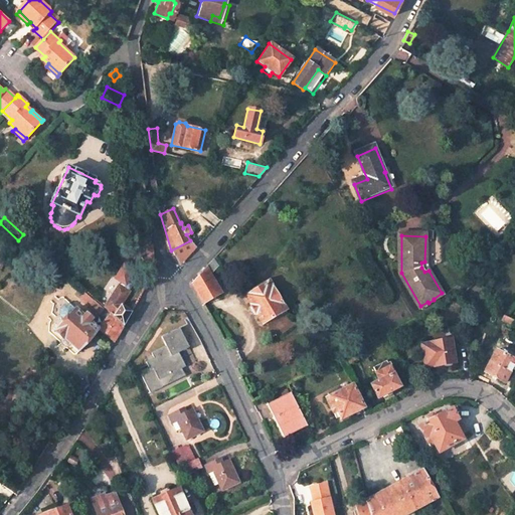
[(171,250),(180,265),(195,247),(190,240),(171,250)]
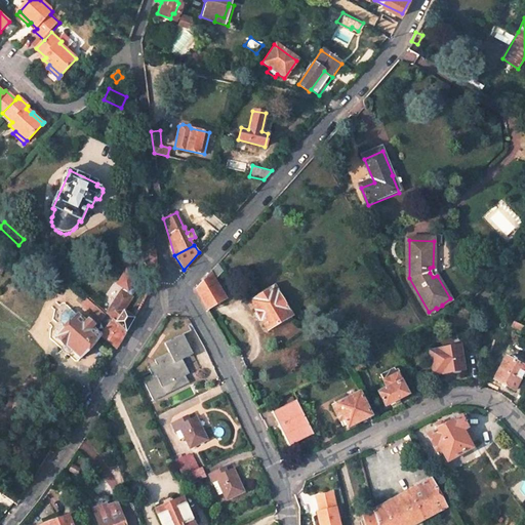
[(0,271),(10,259),(0,250),(0,271)]
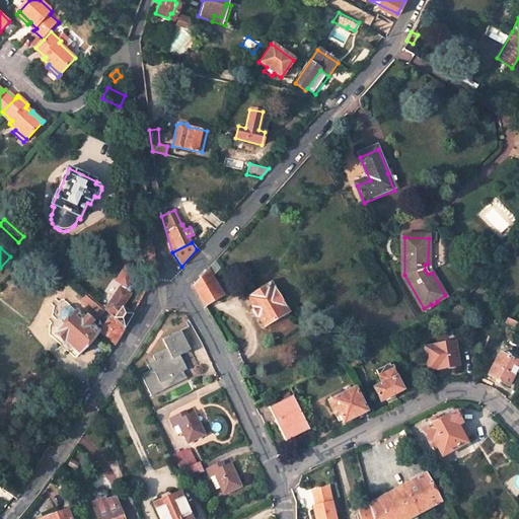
[(219,270),(213,263),(207,269),(212,277),(219,270)]
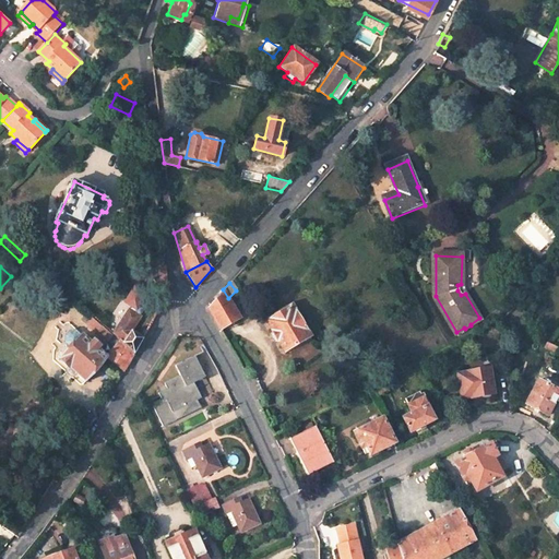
[(133,331),(142,317),(146,310),(146,305),(143,302),(149,294),(138,287),(128,301),(134,307),(132,310),(131,309),(115,335),(121,342),(135,355),(144,339),(133,331)]
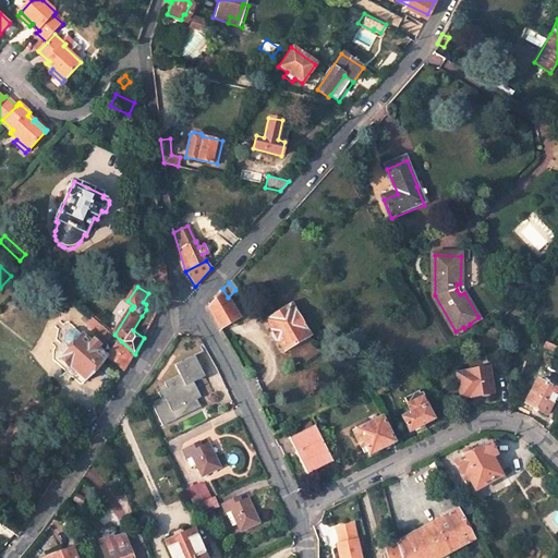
[(239,314),(228,298),(222,289),(207,306),(220,328),(239,314)]
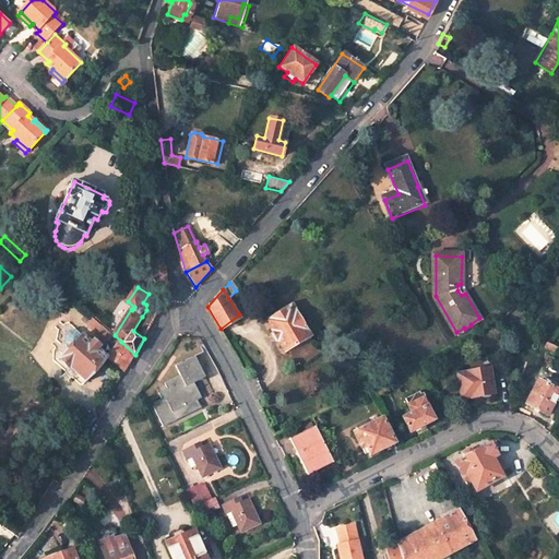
[(268,324),(289,354),(312,336),(292,307),(268,324)]
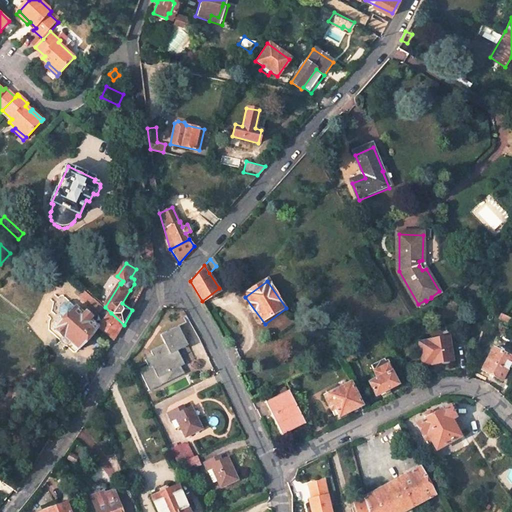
[(104,310),(83,291),(78,297),(99,316),(104,310)]
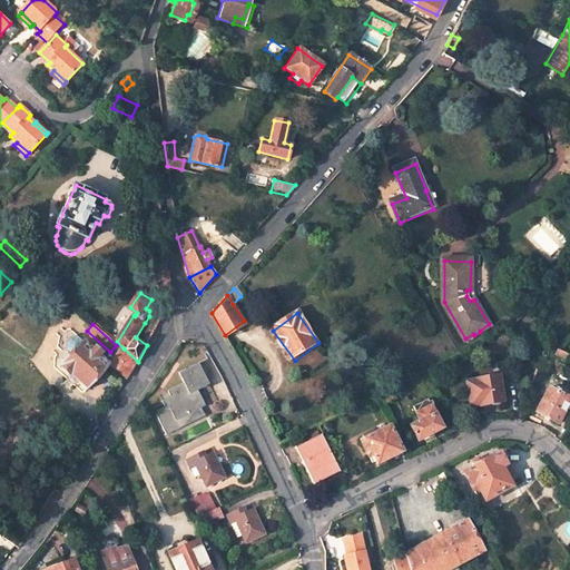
[(110,365),(109,364),(106,361),(100,356),(102,354),(96,347),(92,350),(84,342),(77,336),(71,338),(67,342),(66,349),(69,352),(70,351),(74,353),(71,355),(68,353),(61,361),(64,363),(61,366),(87,390),(110,365)]
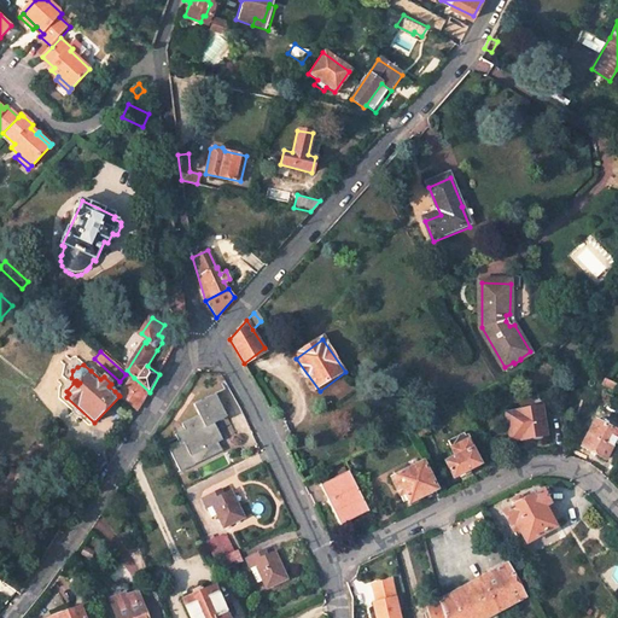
[(134,378),(118,395),(120,396),(129,404),(123,410),(133,419),(144,402),(150,392),(134,378)]
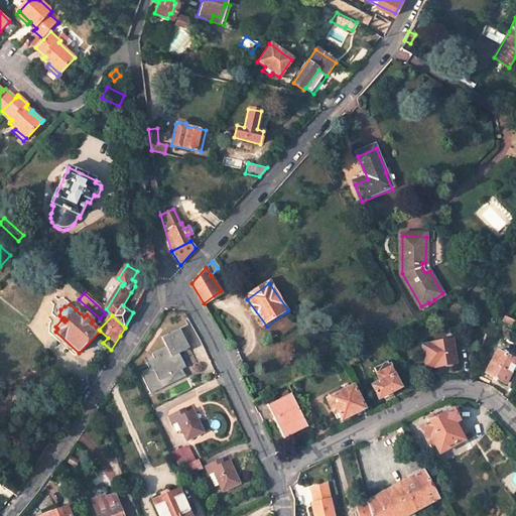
[(514,320),(506,316),(504,316),(502,320),(511,326),(514,320)]
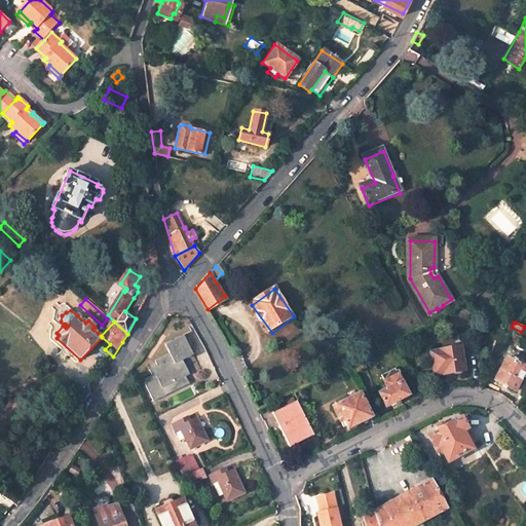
[(194,355),(184,336),(165,344),(171,353),(155,361),(157,366),(149,370),(152,375),(143,380),(153,402),(166,396),(162,388),(186,377),(190,375),(183,361),(194,355)]
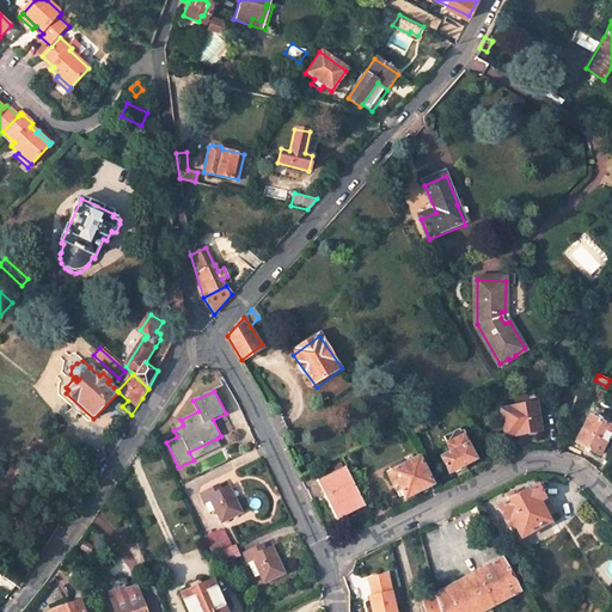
[(542,433),(538,405),(503,410),(507,438),(542,433)]
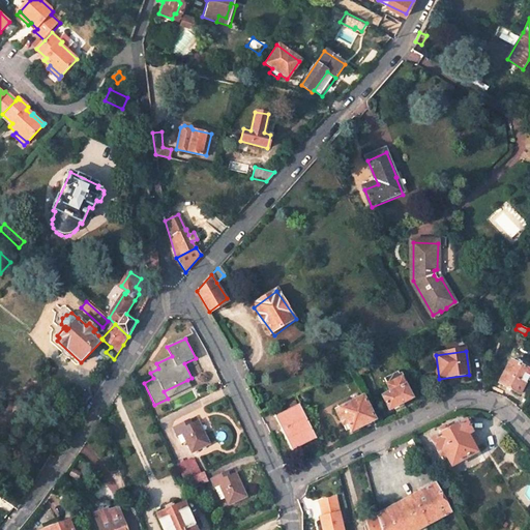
[(363,360),(353,365),(358,376),(370,371),(363,360)]
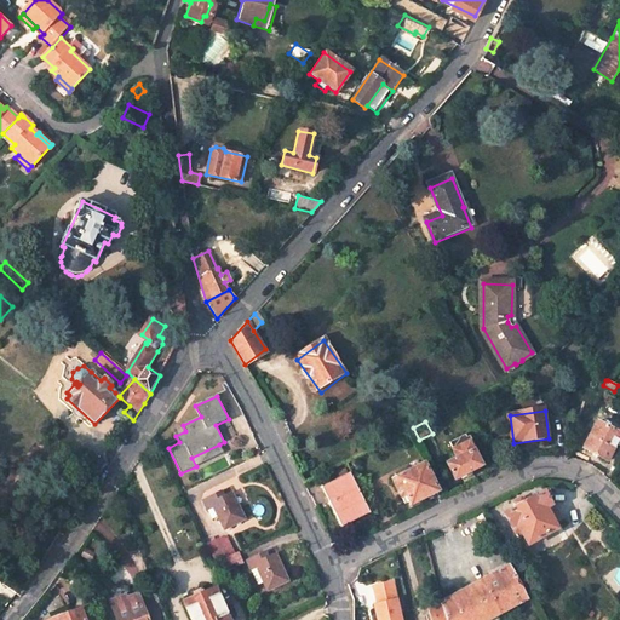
[(608,460),(619,438),(619,434),(598,423),(584,447),(608,460)]
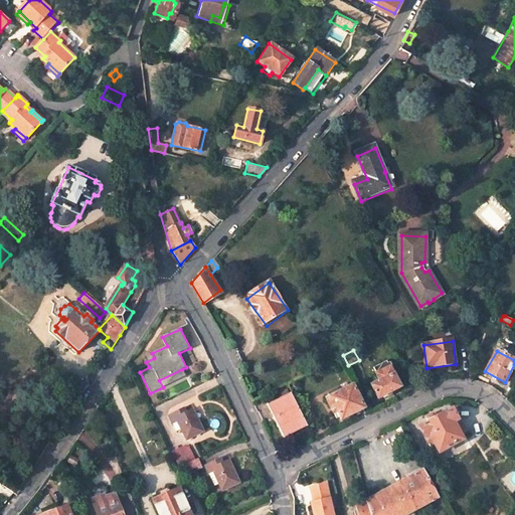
[(380,381),(373,385),(379,398),(401,387),(388,360),(375,367),(378,372),(377,373),(380,381)]
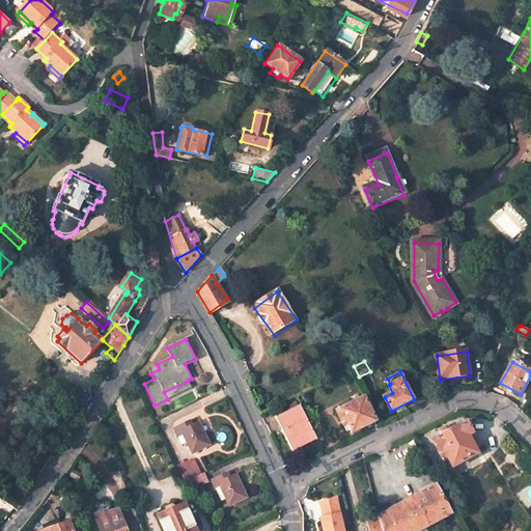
[(164,392),(168,399),(191,388),(188,381),(164,392)]
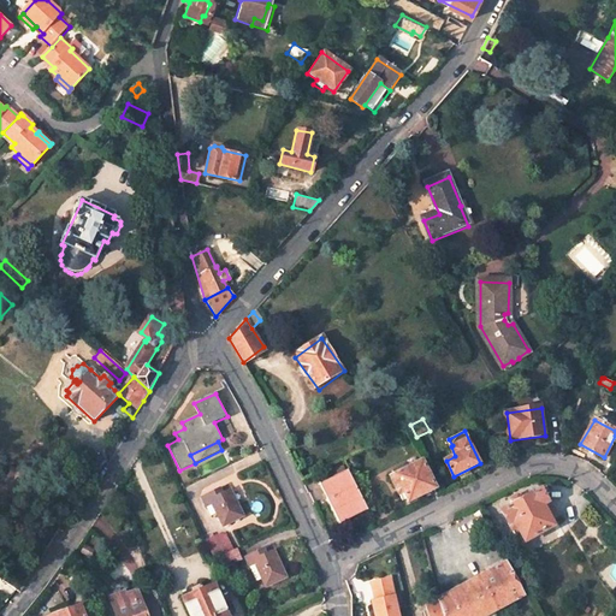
[(436,487),(424,461),(394,475),(400,489),(402,487),(409,501),(436,487)]
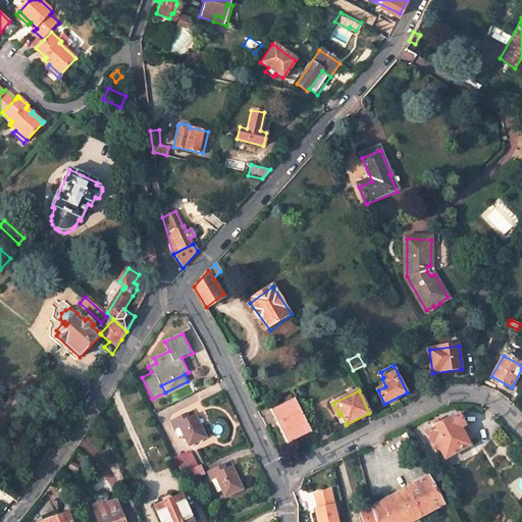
[(309,430),(295,401),(273,410),(288,440),(309,430)]
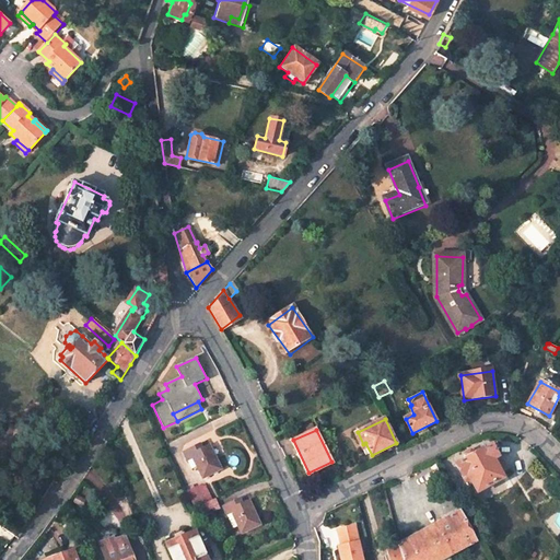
[(469,474),(473,480),(479,493),(505,480),(501,473),(496,461),(500,458),(494,446),(458,465),(464,477),(469,474)]
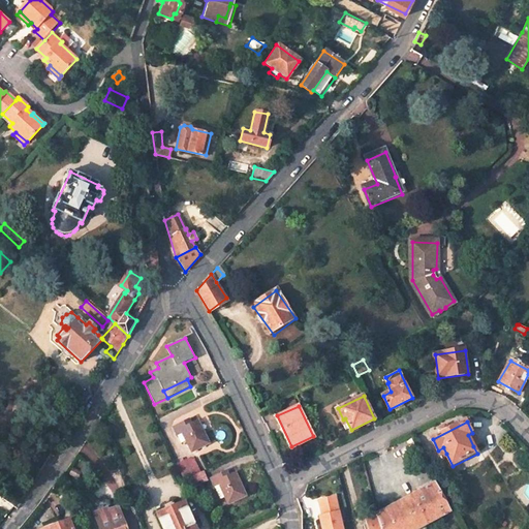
[(180,441),(185,439),(193,458),(210,450),(199,427),(192,430),(190,427),(176,433),(180,441)]
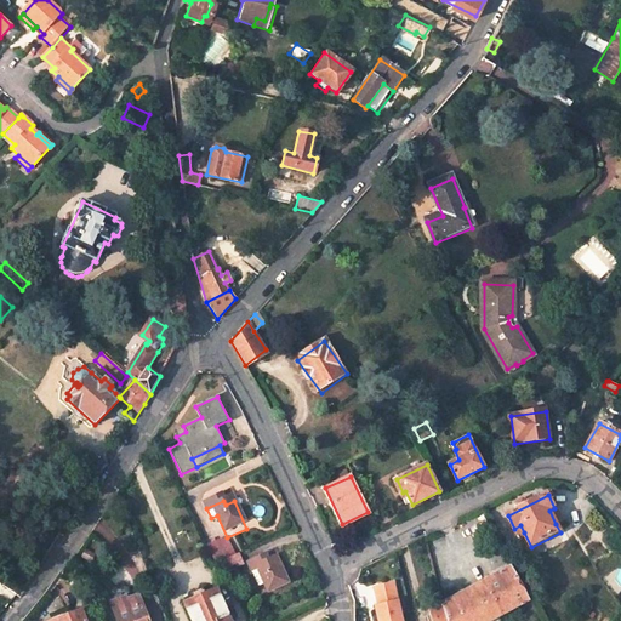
[(554,508),(550,511),(556,524),(562,522),(554,508)]
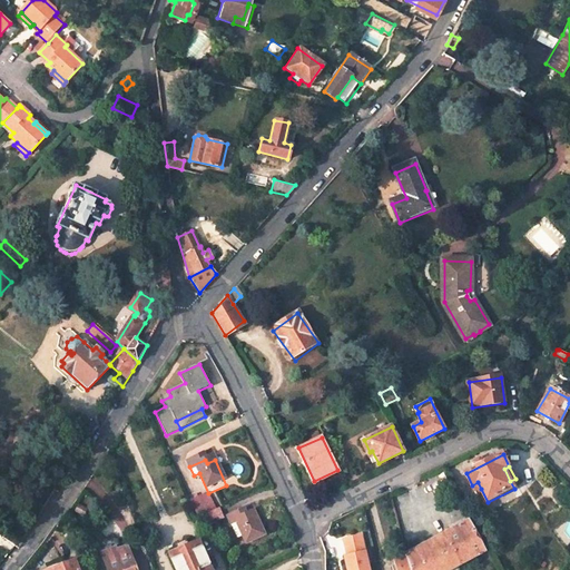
[(481,489),(478,482),(472,485),(475,492),(481,489)]
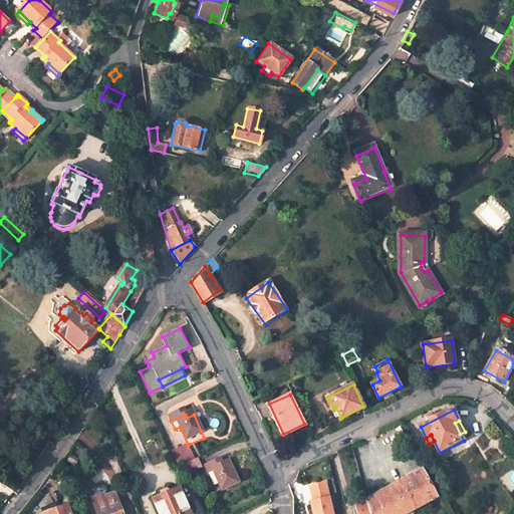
[(172,452),(177,465),(188,460),(182,447),(172,452)]
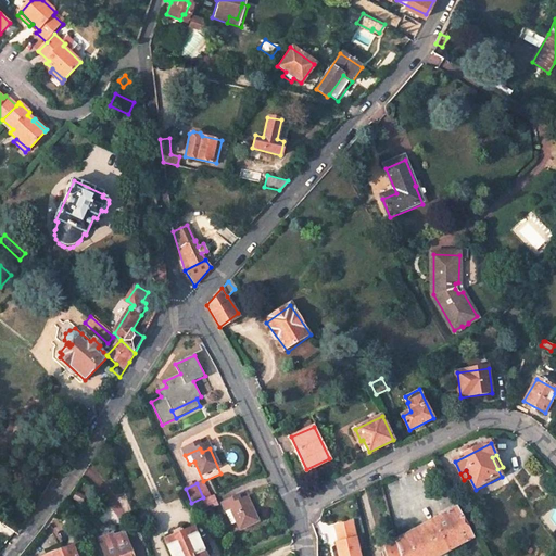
[(203,513),(218,506),(213,495),(199,502),(203,513)]
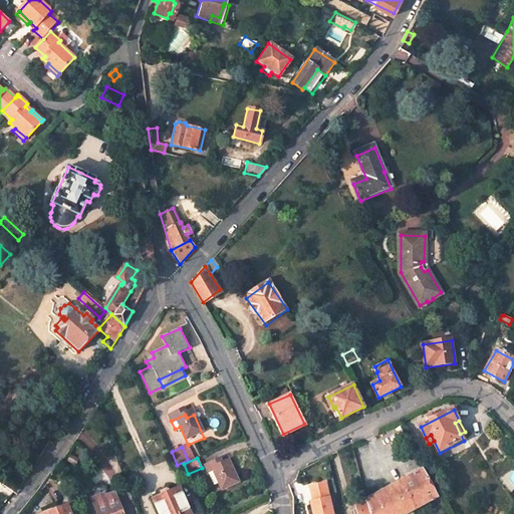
[(239,481),(228,458),(221,461),(220,458),(205,464),(208,472),(213,469),(222,489),(239,481)]
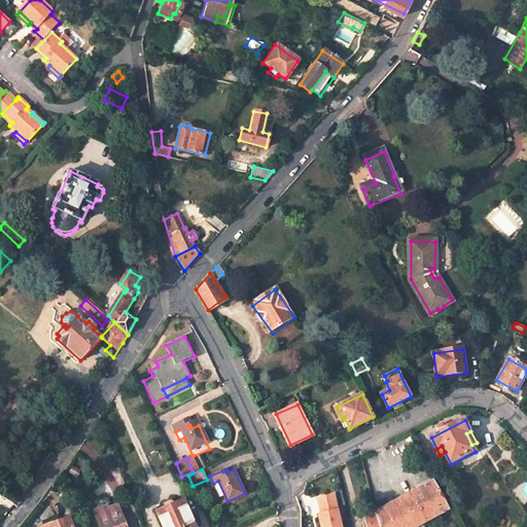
[(378,526),(422,526),(449,513),(434,483),(376,515),(376,518),(378,526)]
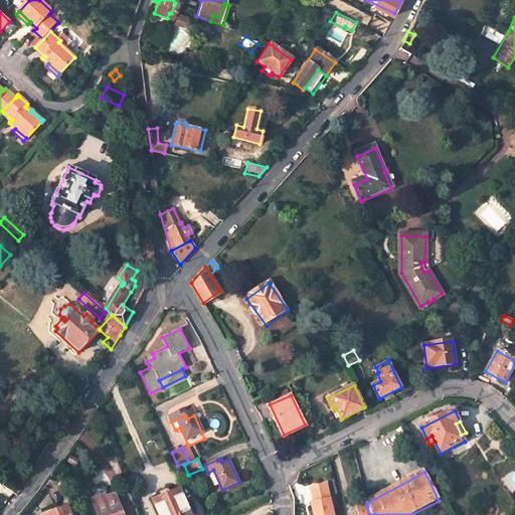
[(334,514),(328,485),(312,489),(316,503),(313,504),(315,514),(334,514)]
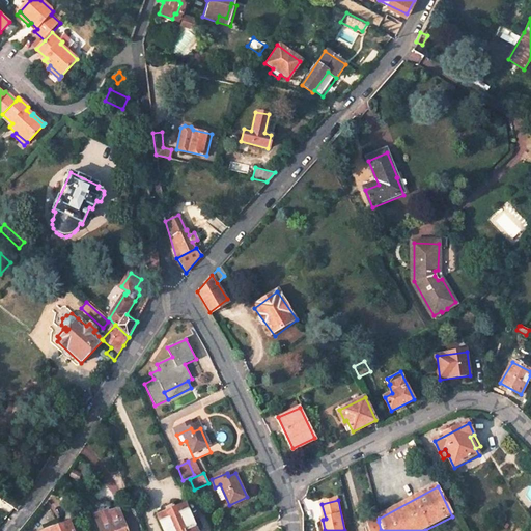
[(196,530),(186,504),(176,508),(174,502),(164,506),(167,512),(158,515),(163,530),(196,530)]
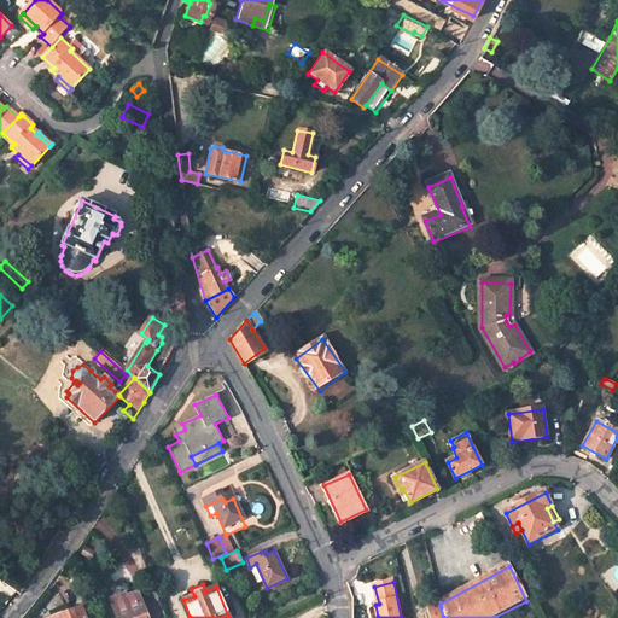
[(110,600),(117,617),(147,617),(138,593),(122,598),(121,595),(110,600)]
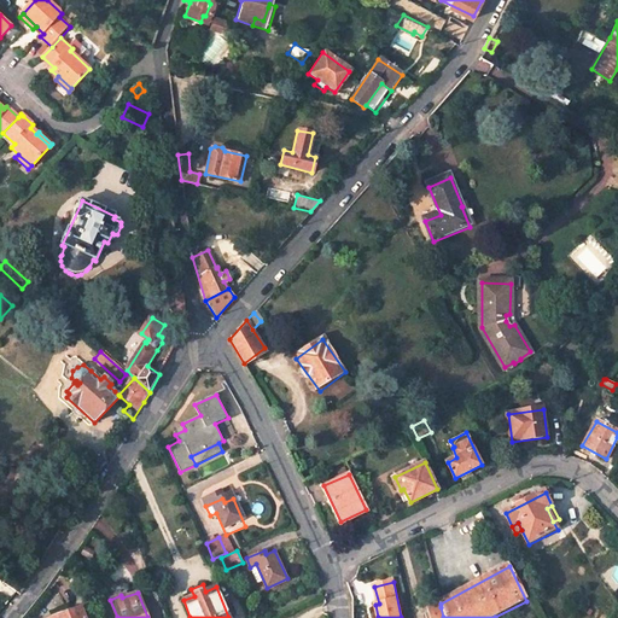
[(54,617),(85,617),(81,607),(54,617)]
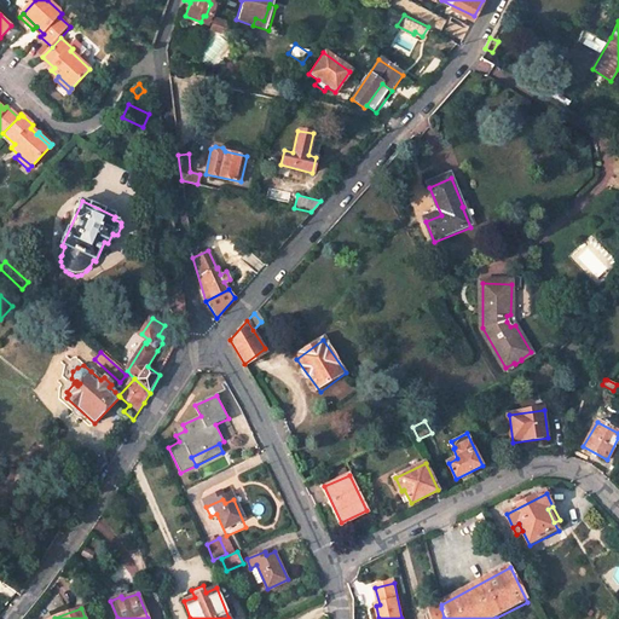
[(444,618),(441,608),(431,611),(432,618),(444,618)]
